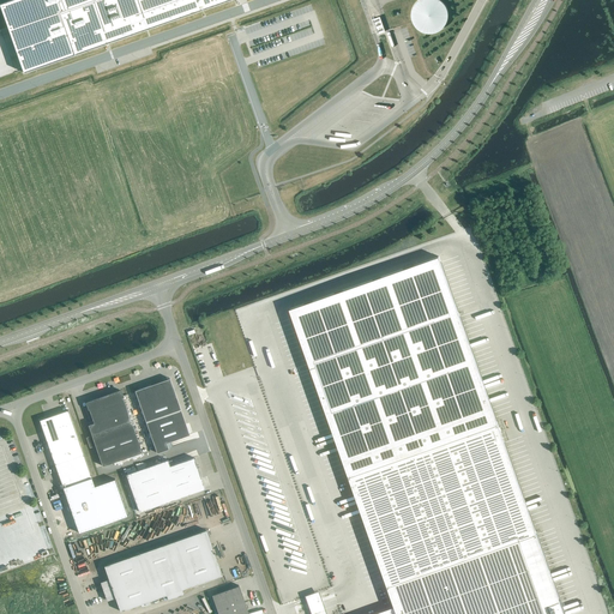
[(10,0),(0,4),(0,5),(8,28),(23,70),(24,74),(235,0),(10,0)]
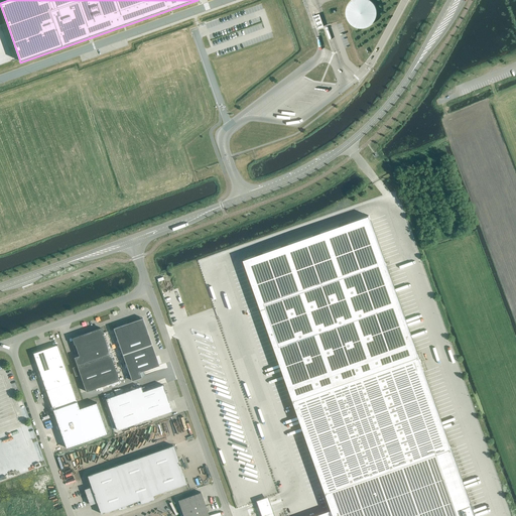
[(377,20),(378,15),(378,10),(376,5),(373,1),(370,0),(354,0),(353,1),(349,4),(347,9),(347,14),(348,19),(350,23),(354,27),(359,29),(364,29),(369,27),(374,24),(377,20)]
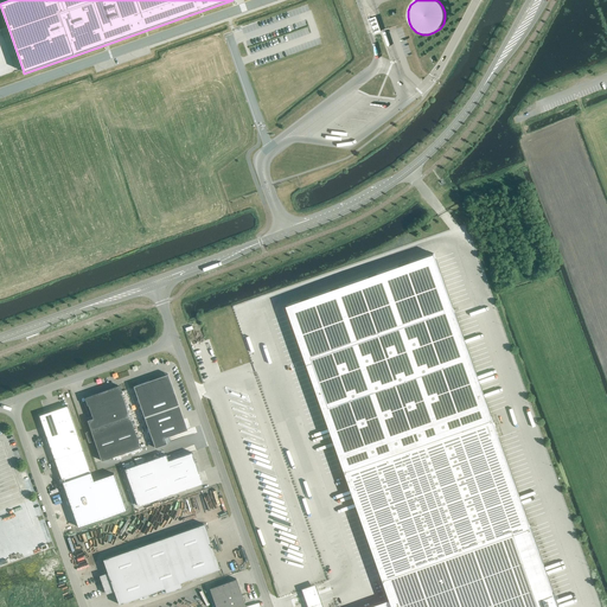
[(374,34),(381,32),(376,17),(368,19),(374,34)]
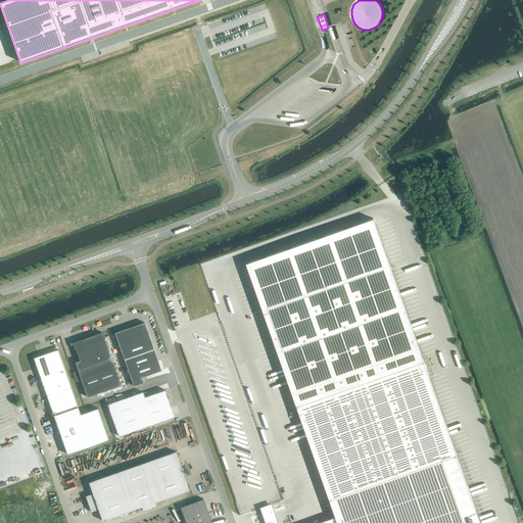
[(374,219),(246,264),(264,310),(336,517),(318,522),(480,522),(390,266),(374,219)]
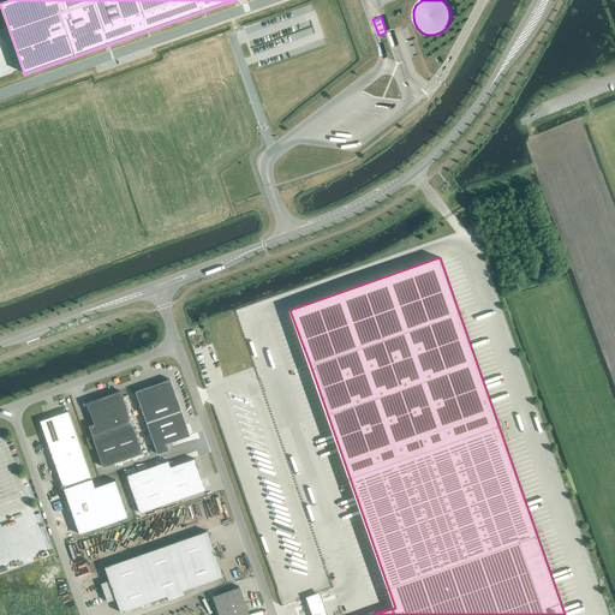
[(135,392),(157,454),(168,451),(166,443),(190,436),(169,380),(135,392)]
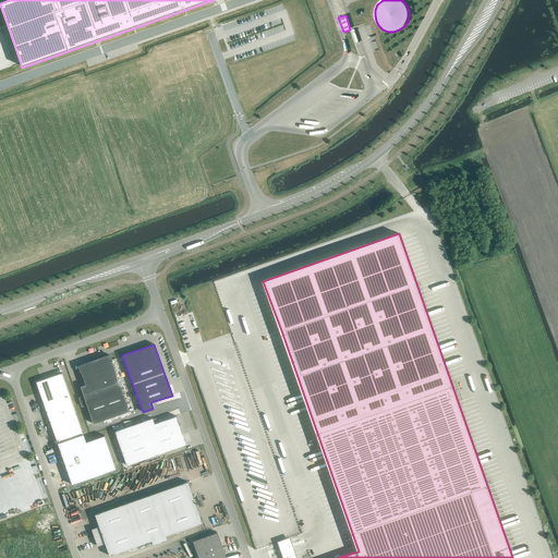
[(80,386),(93,424),(130,411),(110,355),(79,366),(85,385),(80,386)]
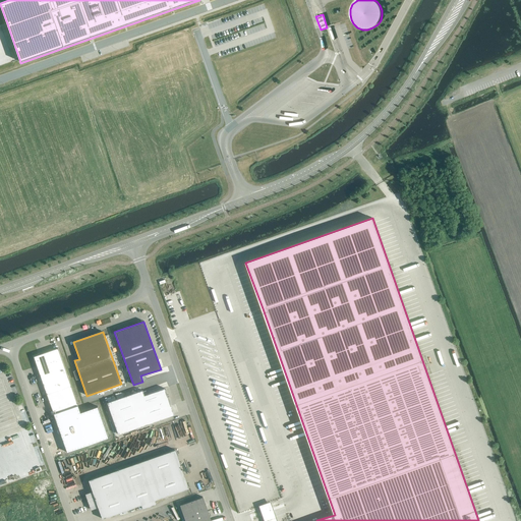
[(58,348),(34,356),(53,414),(77,405),(58,348)]
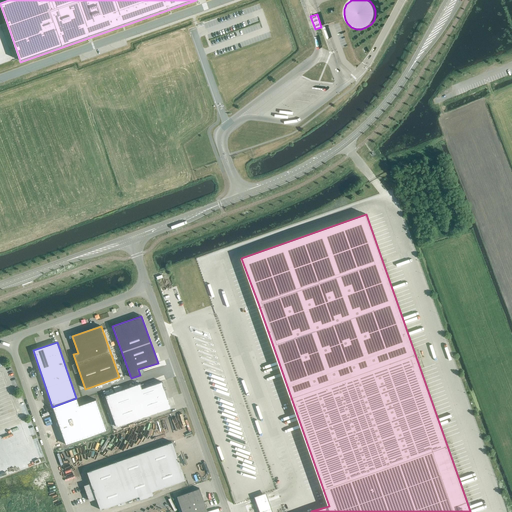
[(105,396),(116,427),(171,408),(162,382),(142,389),(140,384),(105,396)]
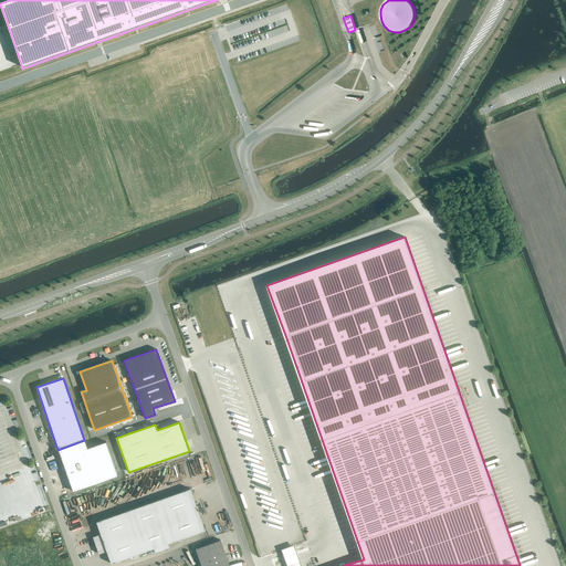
[(23,472),(29,470),(25,461),(20,463),(23,472)]
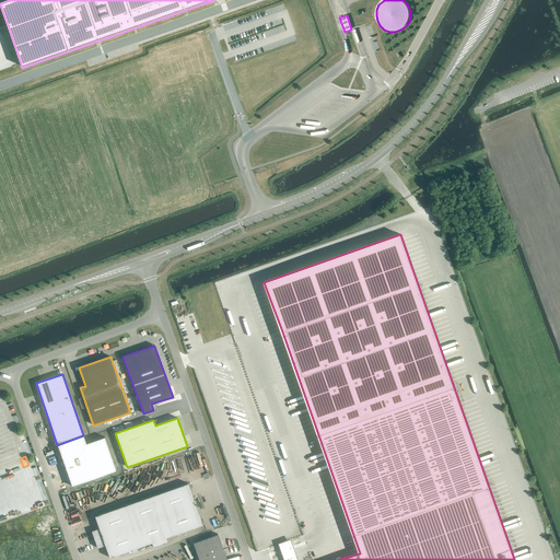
[(202,525),(188,483),(95,516),(100,528),(93,532),(98,548),(105,546),(109,558),(151,544),(152,547),(166,543),(165,538),(202,525)]
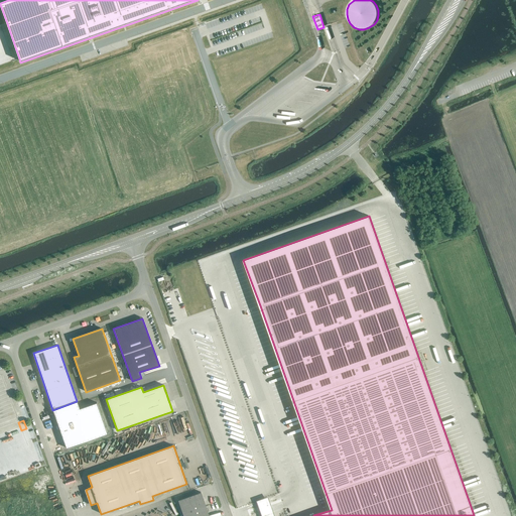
[(209,515),(201,492),(178,500),(183,515),(209,515)]
